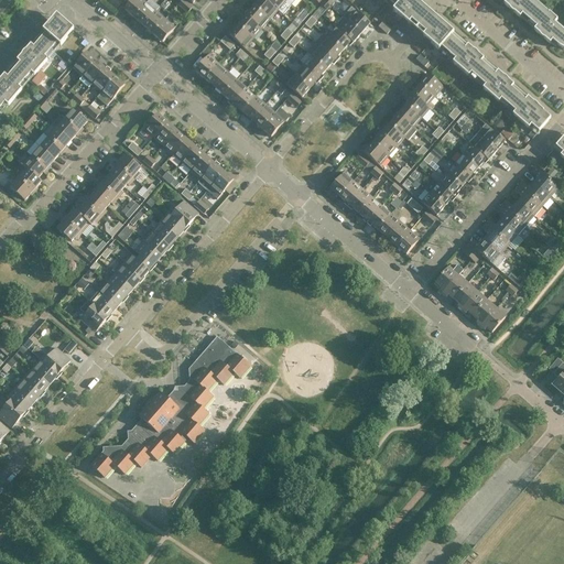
[(147,3),(142,0),(132,0),(123,10),(133,19),(147,3)]
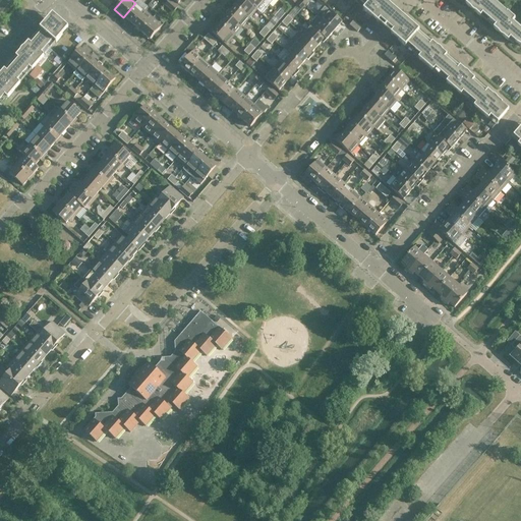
[(139,0),(137,0),(135,3),(123,17),(132,24),(145,11),(148,7),(139,0)]
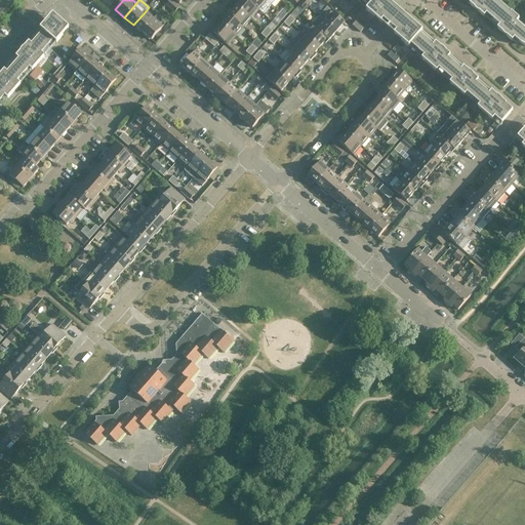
[(166,5),(174,13),(179,8),(170,0),(169,1),(166,4),(166,5)]
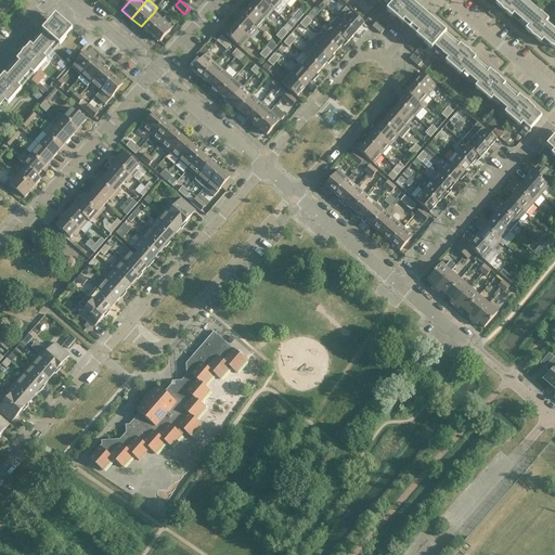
[(266,21),(274,11),(261,0),(256,0),(250,7),(266,21)]
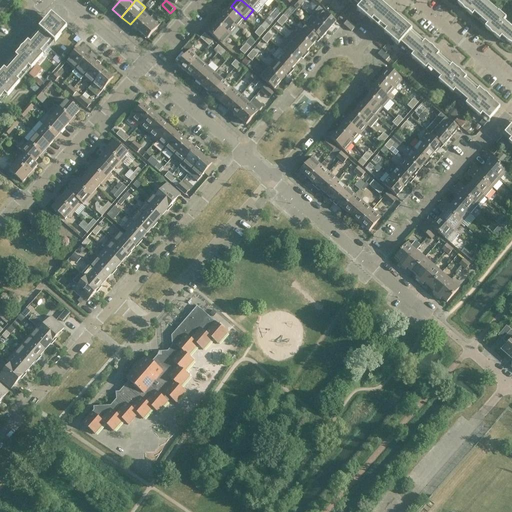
[(241,0),(253,10),(257,14),(264,5),(258,0),(241,0)]
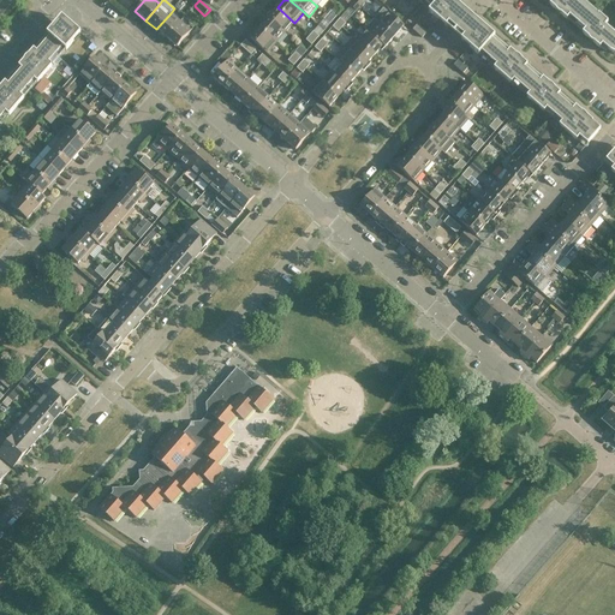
[(453,34),(461,41),(478,55),(481,53),(489,59),(502,43),(495,37),(470,15),(454,1),(452,0),(425,0),(424,3),(431,9),(429,12),(453,34)]
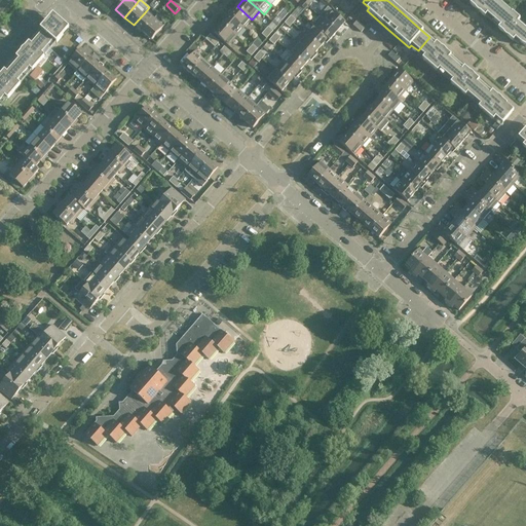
[(470,4),(478,10),(485,17),(487,14),(494,20),(505,7),(498,1),(499,1),(497,0),(471,0),(473,1),(470,4)]
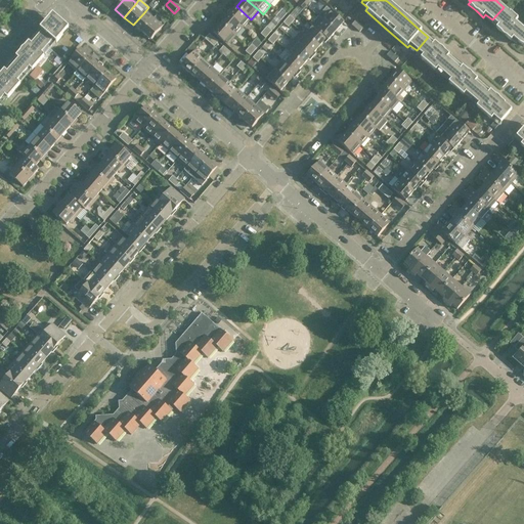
[(244,28),(251,19),(236,6),(228,15),(244,28)]
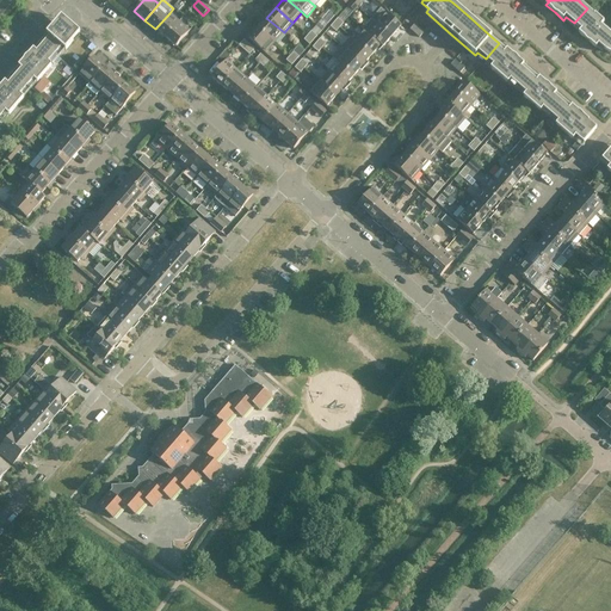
[(371,19),(392,37),(401,26),(381,8),(371,19)]
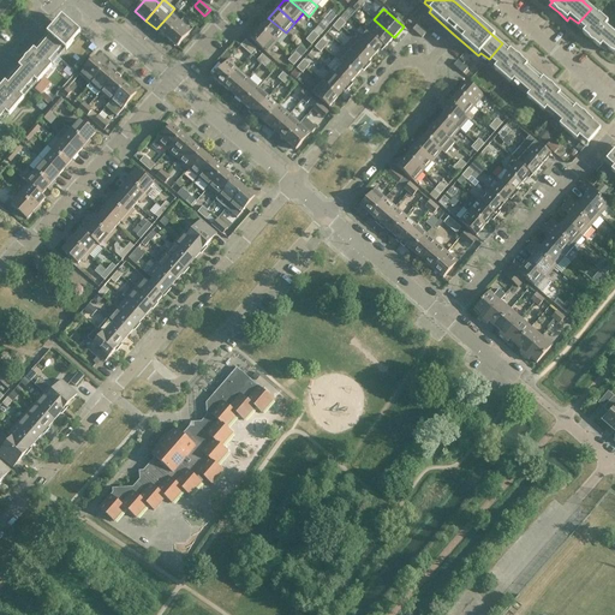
[(599,48),(602,46),(610,52),(611,53),(613,53),(614,54),(614,34),(605,25),(608,23),(598,15),(591,9),(578,23),(585,30),(583,34),(591,41),(599,48)]
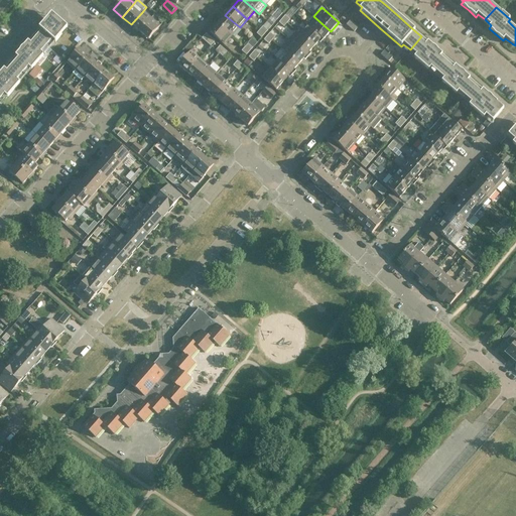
[(140,31),(151,18),(143,11),(131,24),(140,31)]
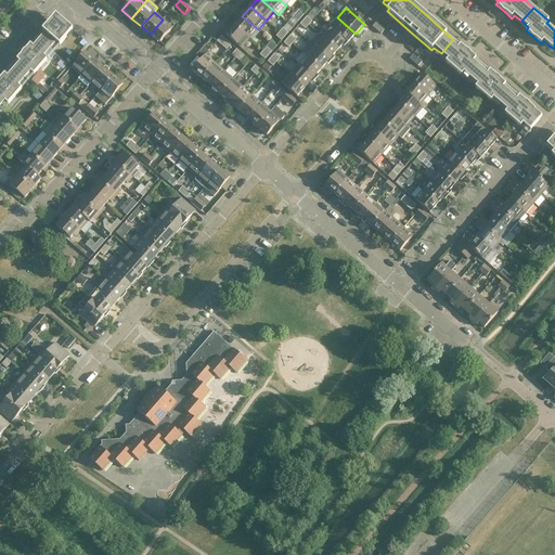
[(293,17),(287,23),(293,27),(297,22),(301,18),(296,14),(293,17)]
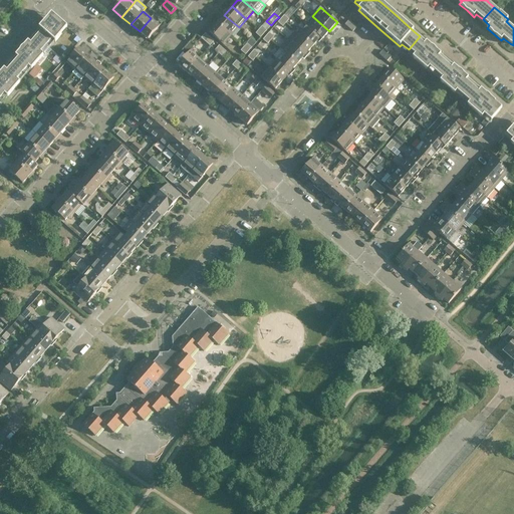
[(52,14),(46,21),(39,29),(40,29),(34,35),(47,46),(52,40),(55,42),(61,35),(67,28),(52,14)]
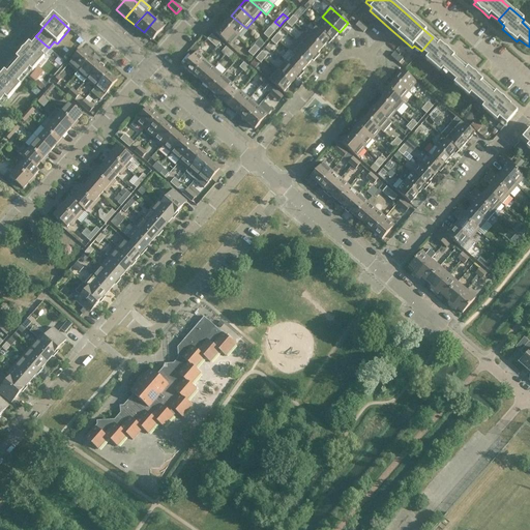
[(238,37),(246,28),(231,16),(224,25),(238,37)]
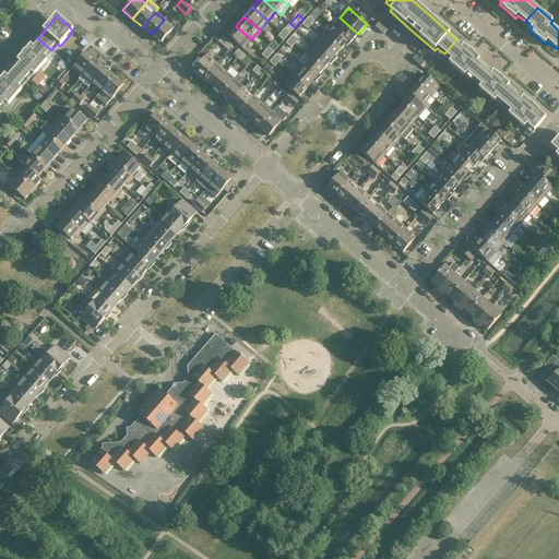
[(333,23),(331,25),(332,26),(332,27),(333,28),(348,42),(349,44),(358,34),(340,18),(334,24),(333,23)]
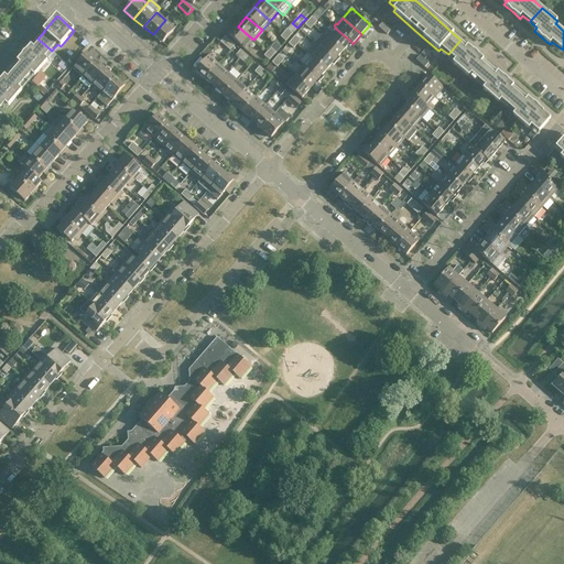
[(165,20),(153,34),(162,43),(166,39),(169,41),(172,38),(170,35),(175,29),(165,20)]
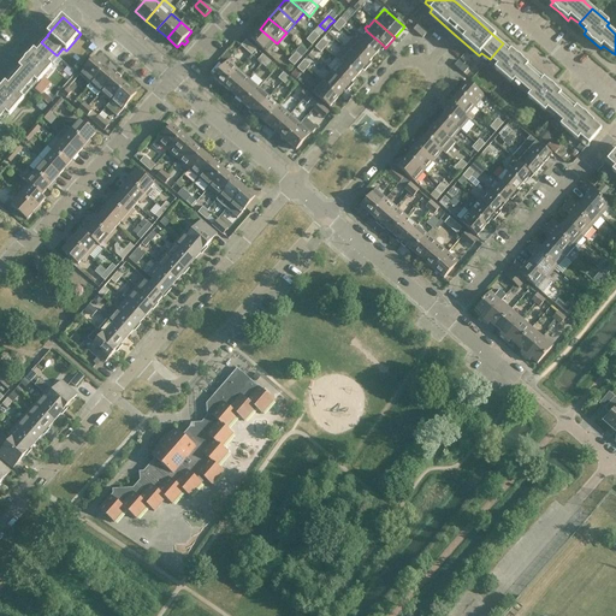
[(314,31),(311,36),(317,41),(320,36),(325,30),(319,25),(314,31)]
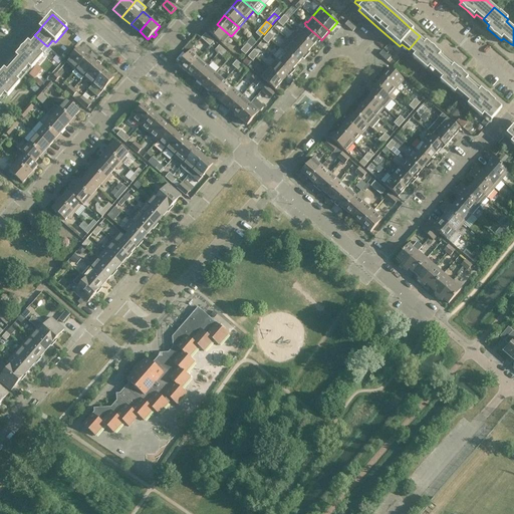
[(356,28),(348,21),(345,25),(352,32),(356,28)]
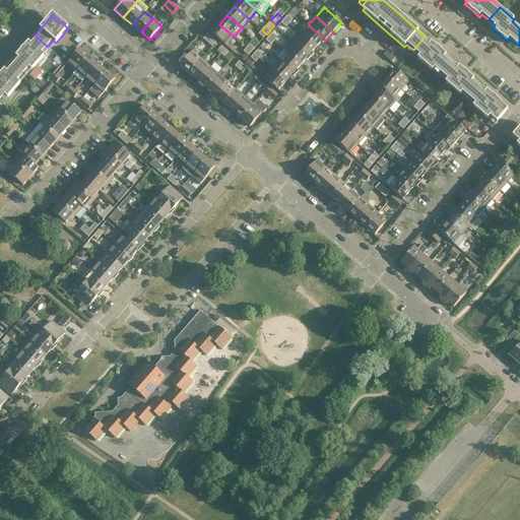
[(225,46),(234,37),(219,24),(211,34),(225,46)]
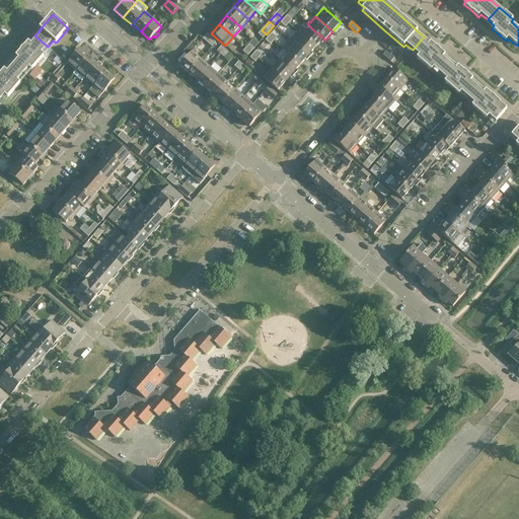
[(323,39),(309,26),(301,34),(315,47),(323,39)]
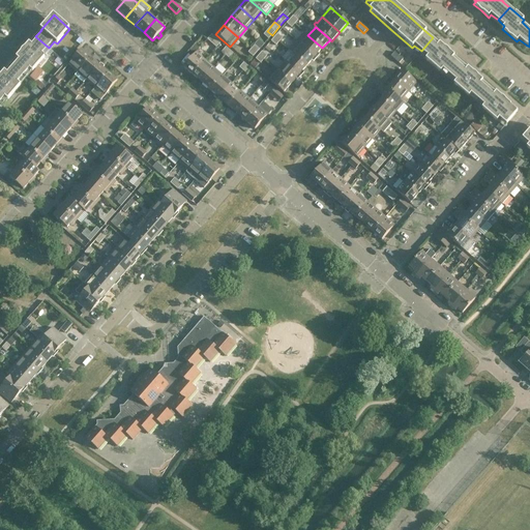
[(307,35),(304,32),(296,40),(315,57),(322,48),(307,35)]
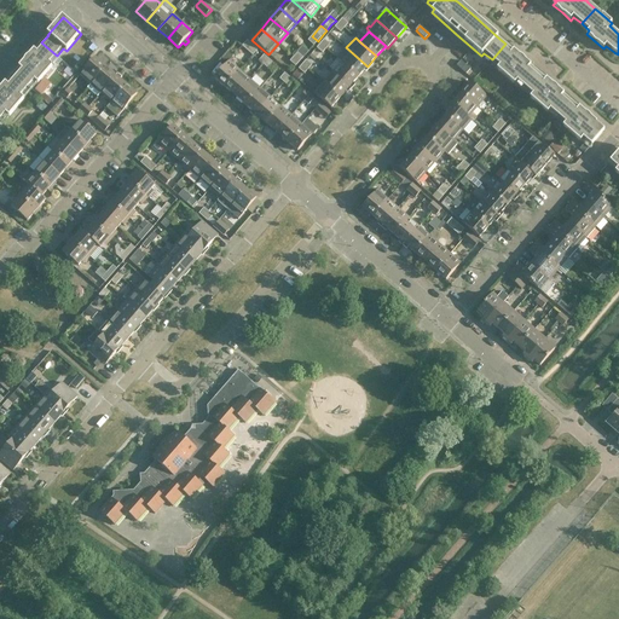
[(247,40),(242,46),(253,56),(258,50),(247,40)]
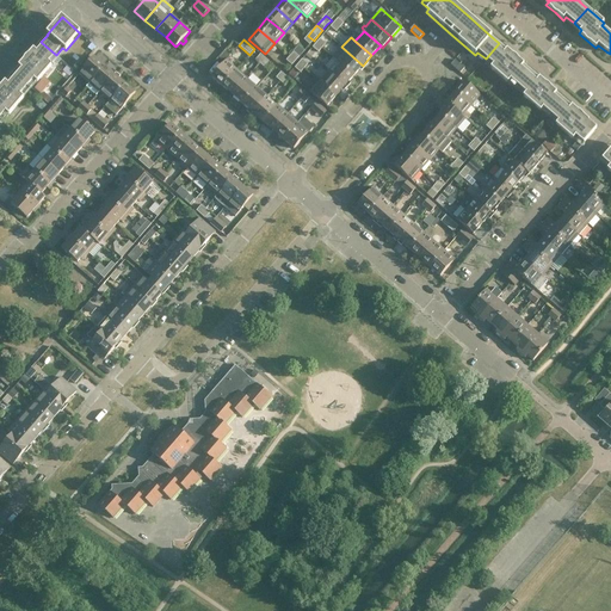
[(53,66),(49,63),(56,55),(41,42),(35,50),(34,49),(26,57),(18,67),(19,67),(12,75),(26,88),(34,80),(37,82),(53,66)]
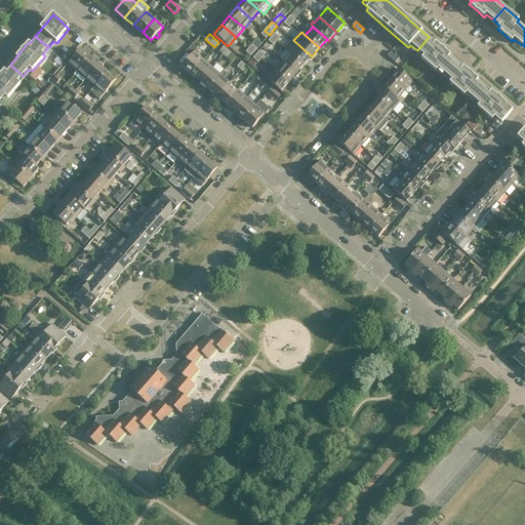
[(450,55),(443,49),(436,43),(435,43),(429,37),(417,50),(423,56),(421,58),(436,72),(439,69),(445,75),(456,62),(450,56),(450,55)]
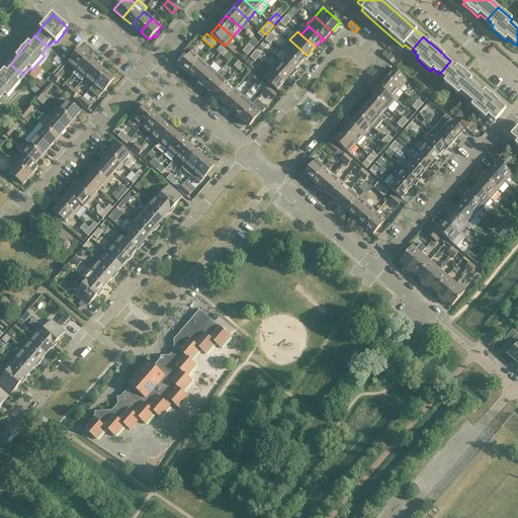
[(308,56),(289,39),(282,49),(300,65),(308,56)]
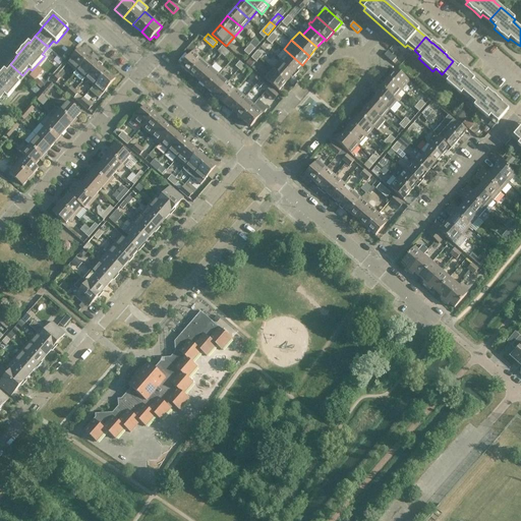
[(191,53),(180,66),(189,74),(201,60),(193,53),(195,51),(194,50),(196,48),(192,45),(188,49),(192,52),(191,53)]
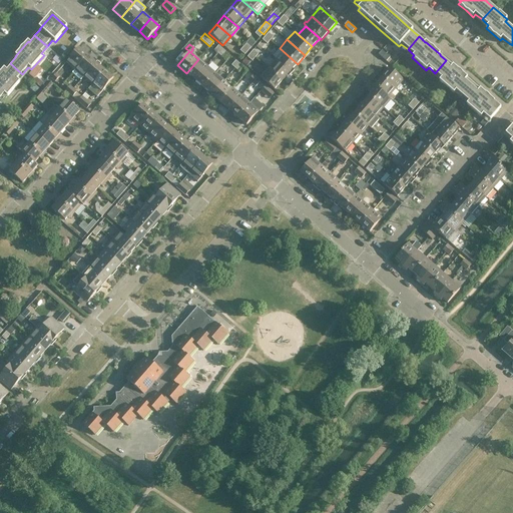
[(78,48),(66,62),(75,70),(87,56),(78,48)]
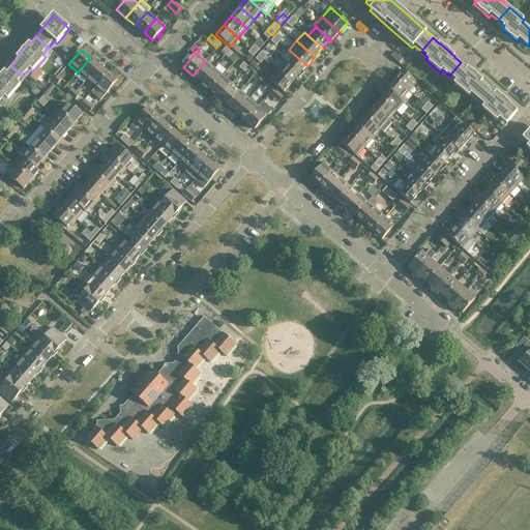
[(399,63),(403,59),(394,52),(391,56),(399,63)]
